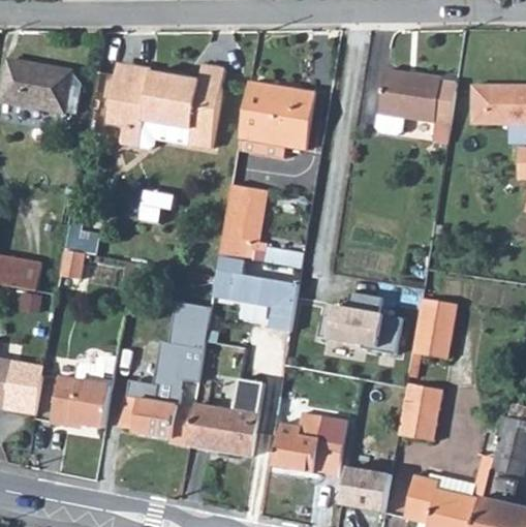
[(0,100),(63,112),(64,110),(74,112),(80,85),(68,82),(70,70),(7,59),(0,100)]
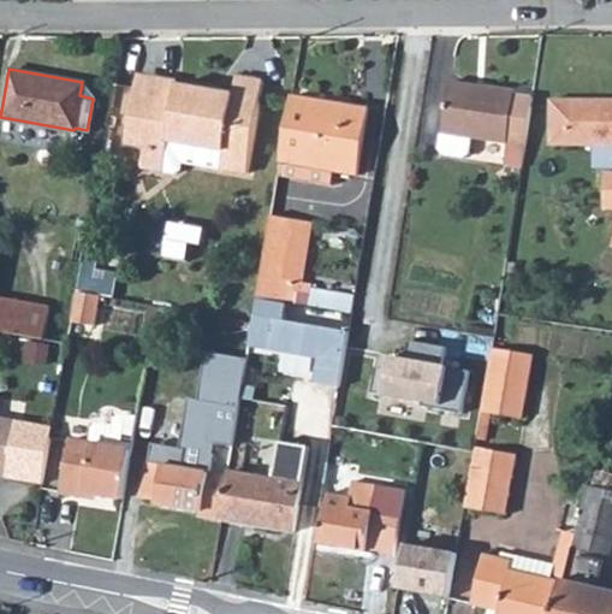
[(142,146),(138,166),(173,172),(178,169),(179,161),(244,171),(261,78),(235,75),(231,92),(154,81),(153,88),(134,86),(126,130),(146,133),(143,146),(142,146)]
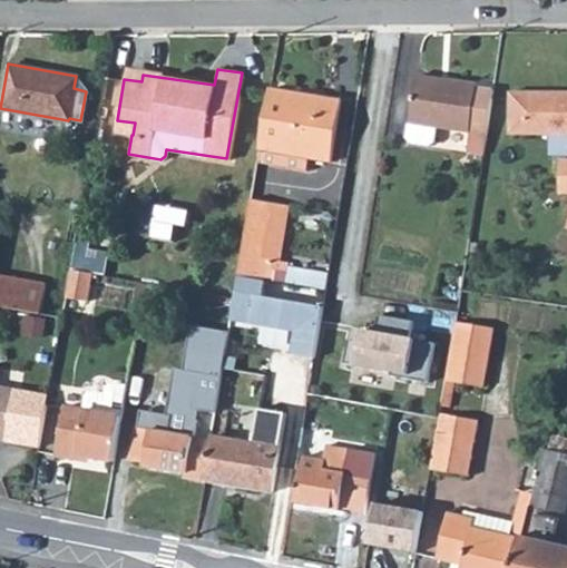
[(413,80),(445,86),(445,79),(414,74),(413,80)]
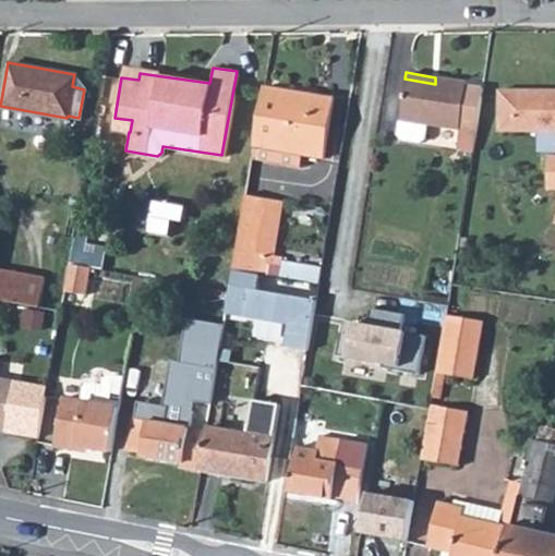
[(405,79),(396,133),(400,139),(419,141),(423,136),(425,123),(457,128),(455,146),(470,149),(480,86),(465,84),(466,82),(435,77),(435,84),(405,79)]
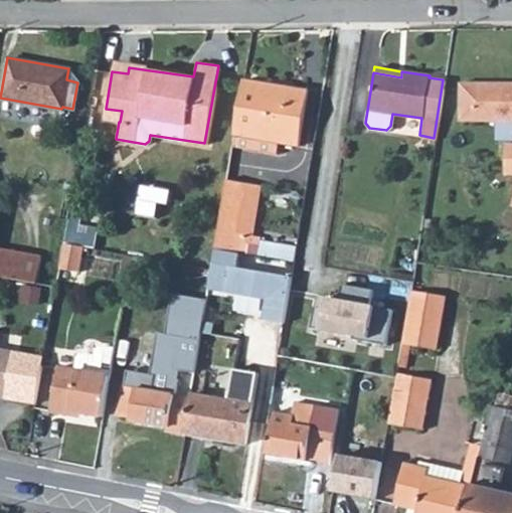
[(230,146),(275,154),(277,142),(296,145),(306,89),(241,78),(230,146)]
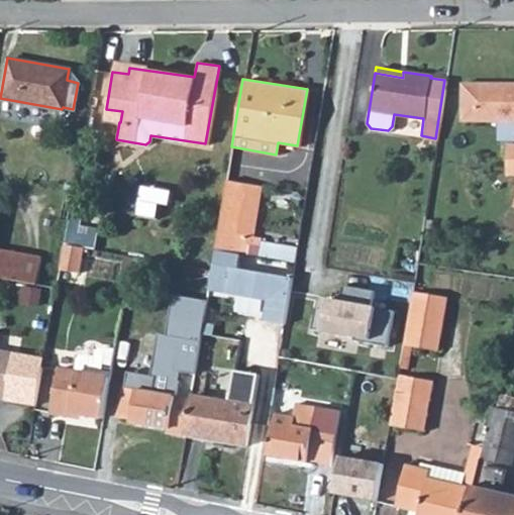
[(460,120),(513,120),(513,82),(460,82),(460,120)]
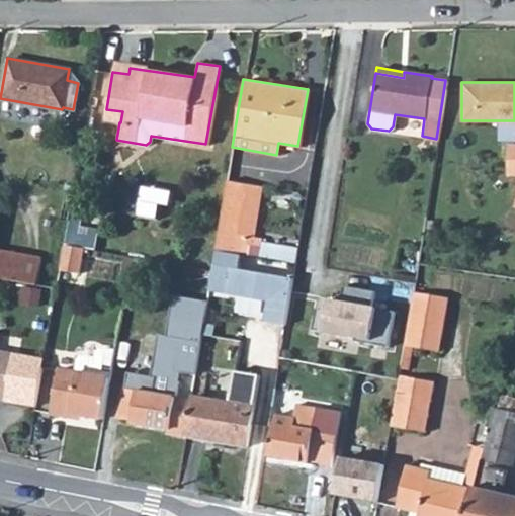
[(514,143),(506,144),(506,174),(514,173),(514,199),(513,206),(514,205),(514,143)]
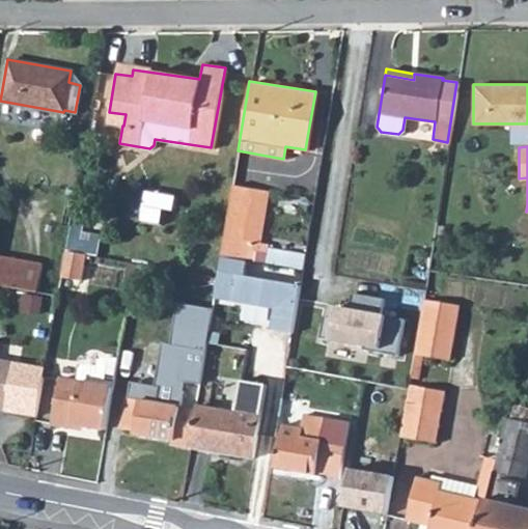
[(246,259),(251,260),(254,241),(259,242),(268,190),(232,184),(220,255),(246,259)]
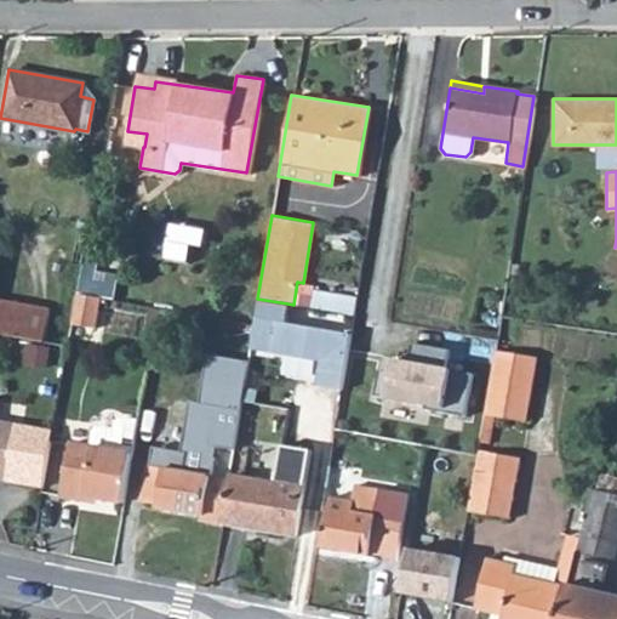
[(70,261),(80,262),(84,244),(87,223),(78,221),(70,261)]
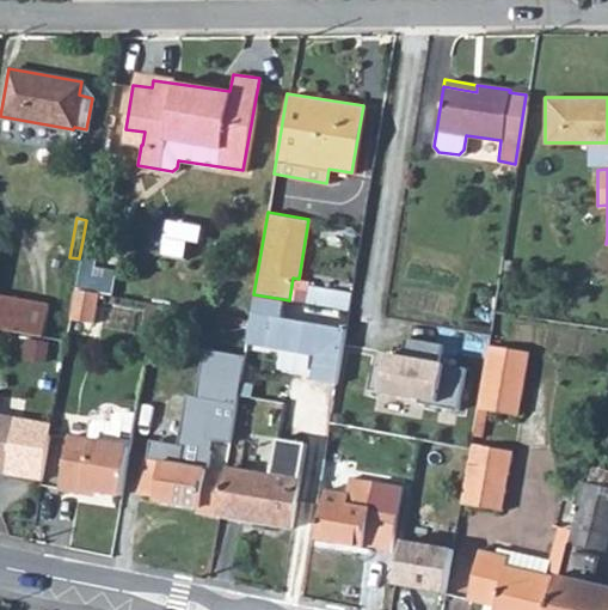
[(79,258),(74,288),(98,292),(110,294),(114,270),(102,269),(100,278),(90,276),(92,260),(86,258),(90,241),(83,241),(79,258)]
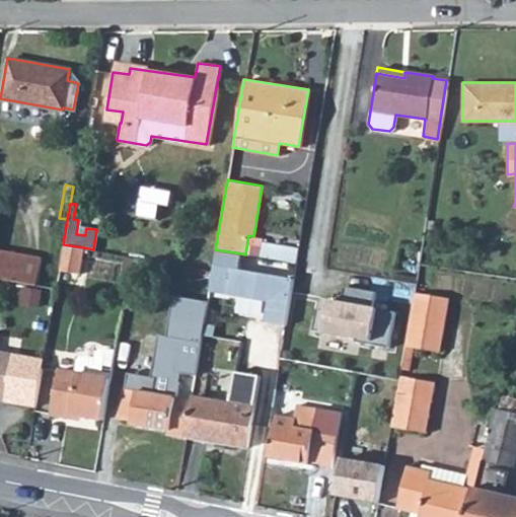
[(83,247),(63,244),(58,270),(78,273),(83,247)]
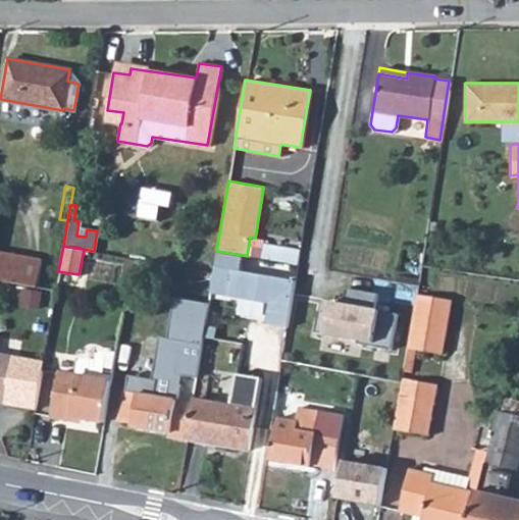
[(0,279),(35,286),(41,258),(0,251),(0,279)]
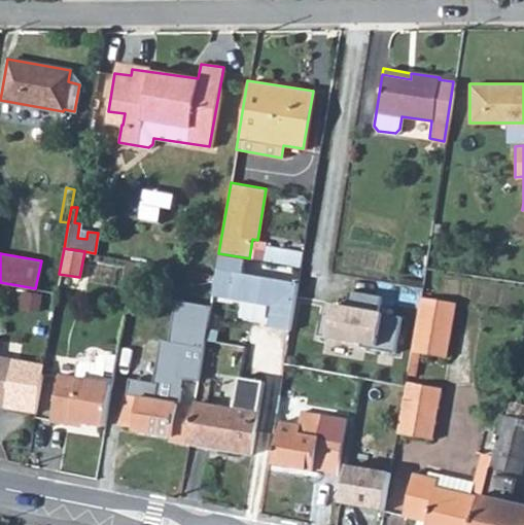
[(244,257),(218,253),(211,294),(272,305),(268,326),(289,329),(297,282),(242,273),(244,257)]
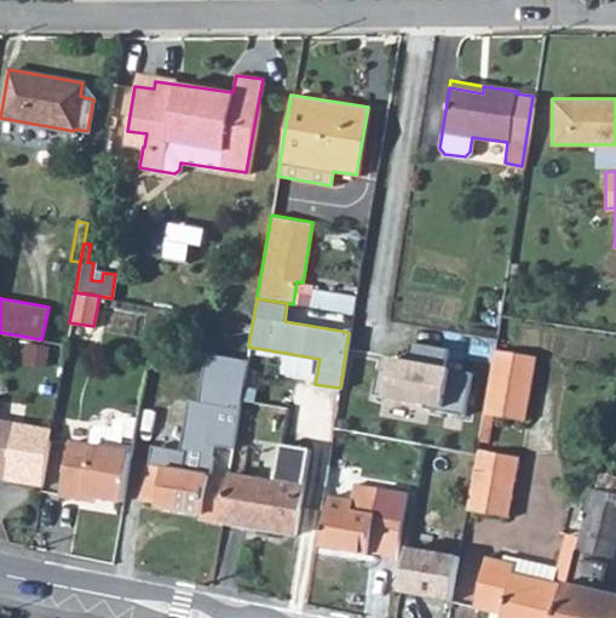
[(387,370),(375,367),(370,393),(422,402),(421,407),(461,415),(470,372),(442,367),(445,348),(408,341),(404,360),(390,356),(387,370)]
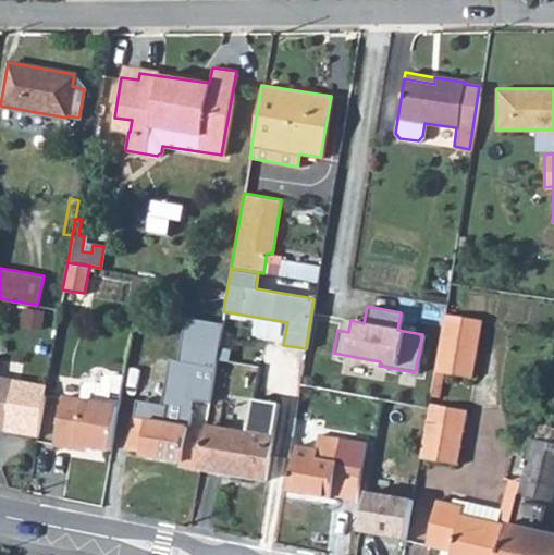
[(442,372),(471,377),(480,319),(444,313),(429,395),(438,397),(442,372)]
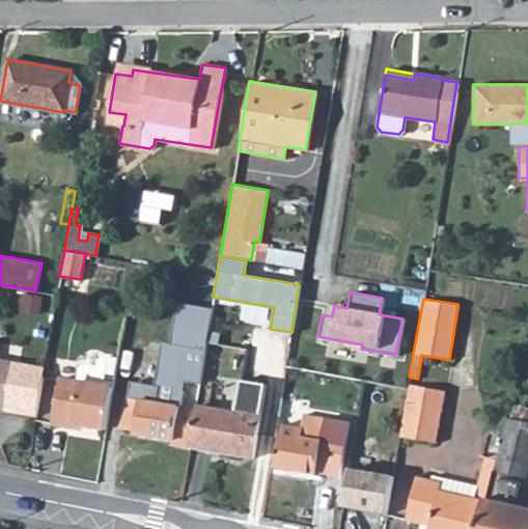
[(170,443),(188,446),(194,409),(178,406),(181,382),(199,385),(212,310),(176,305),(170,347),(161,344),(156,385),(129,381),(126,397),(120,427),(133,429),(133,433),(171,439),(170,443)]
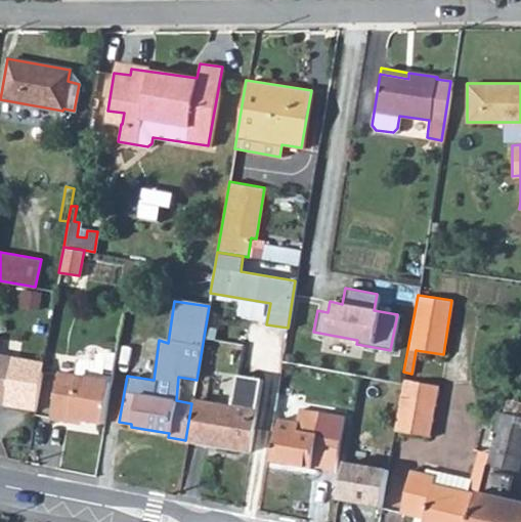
[(103,423),(111,381),(116,353),(102,351),(97,354),(96,361),(83,358),(79,361),(77,376),(57,373),(50,418),(67,420),(67,417),(103,423)]
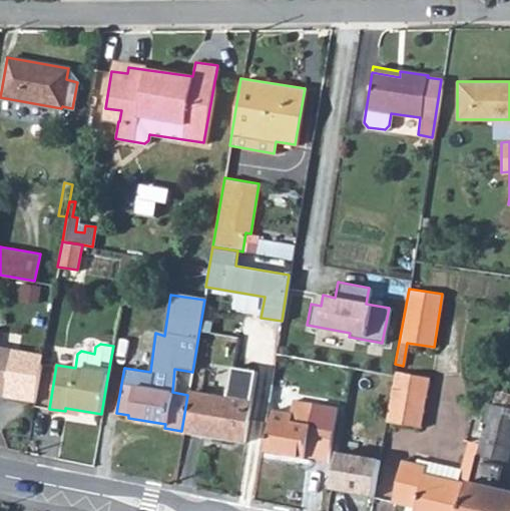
[(0,395),(4,396),(12,349),(0,347),(0,395)]
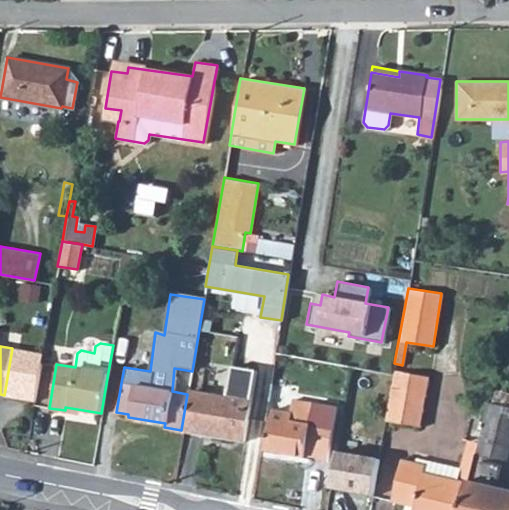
[(274,358),(271,382),(275,384),(277,378),(286,380),(290,361),(274,358)]
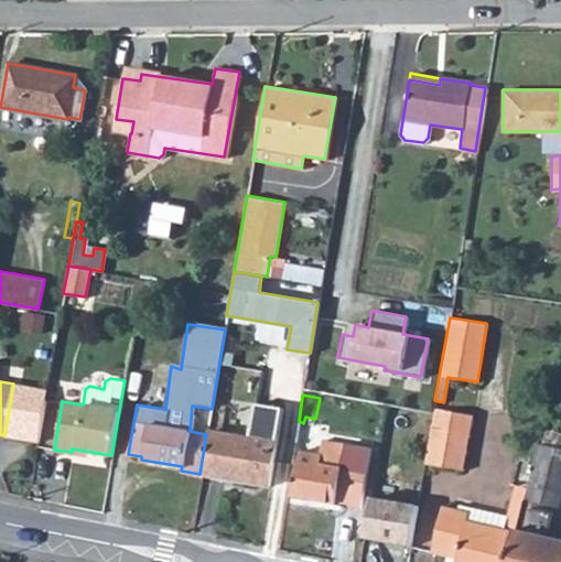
[(200,474),(268,485),(281,407),(255,402),(248,438),(206,431),(206,434),(200,474)]
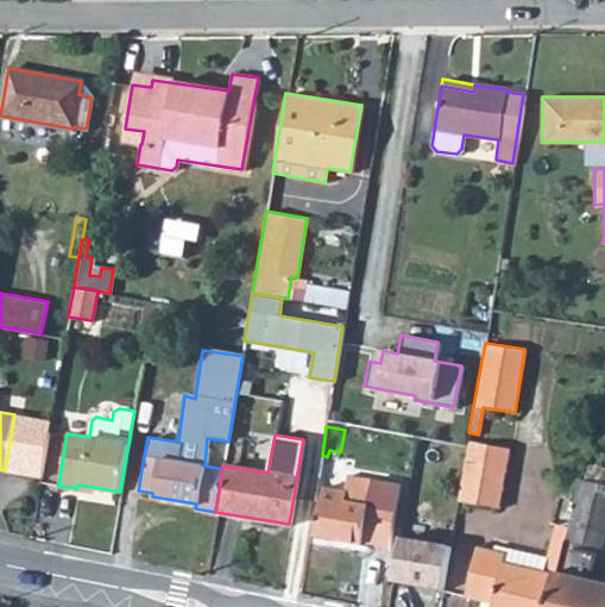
[(457,500),(498,507),(508,448),(480,443),(477,462),(464,460),(457,500)]
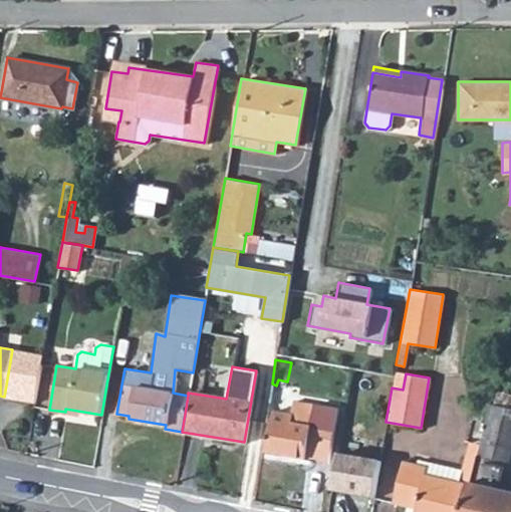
[(272,384),(269,402),(273,403),(264,451),(327,462),(338,397),(303,391),(302,402),(277,398),(279,386),(276,386),(272,384)]
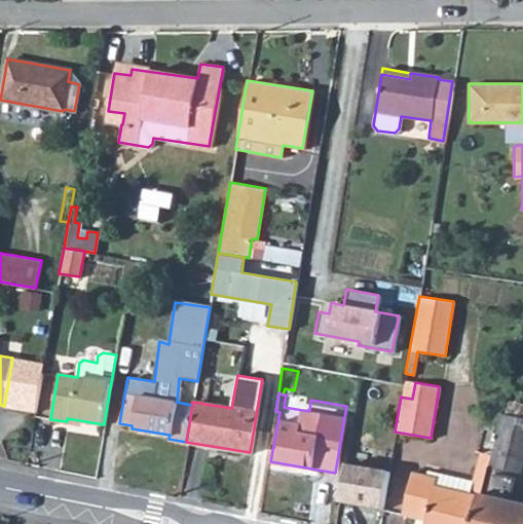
[(488,465),(520,473),(522,459),(522,419),(500,414),(489,459),(488,465)]
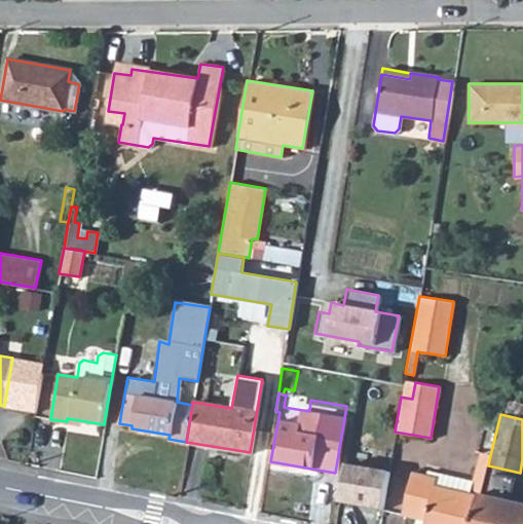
[(402,515),(425,520),(423,523),(472,523),(479,493),(481,494),(487,471),(488,465),(489,459),(481,457),(480,461),(476,460),(472,481),(426,470),(425,475),(411,471),(402,515)]
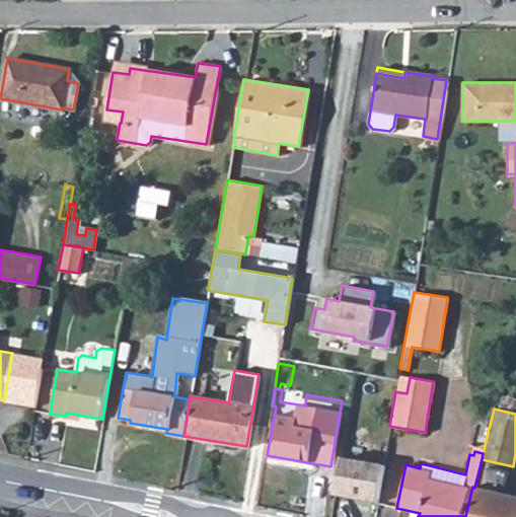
[(341,453),(335,495),(378,503),(386,464),(341,453)]
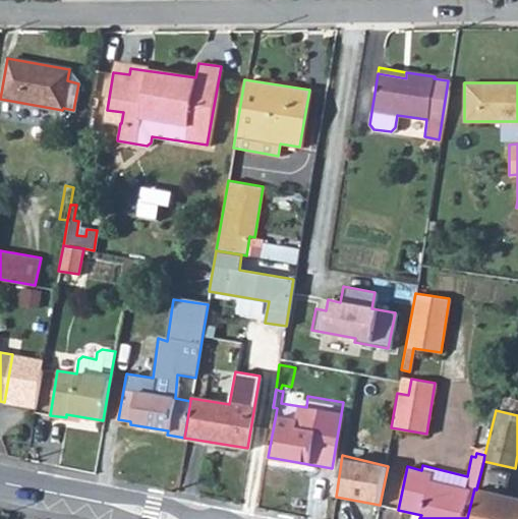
[(476,489),(505,496),(510,472),(482,466),(476,489)]
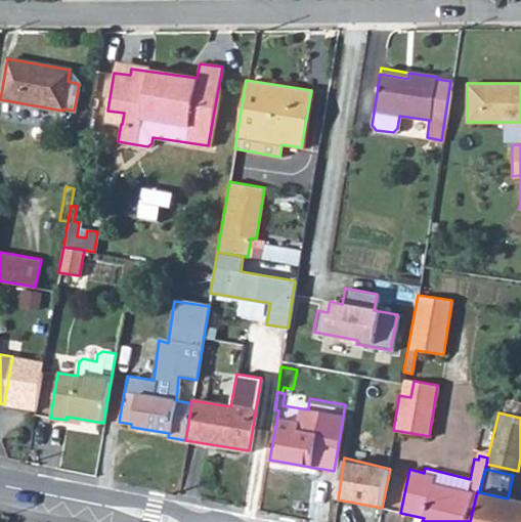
[(470,521),(520,521),(520,502),(508,498),(479,492),(477,491),(470,521)]
